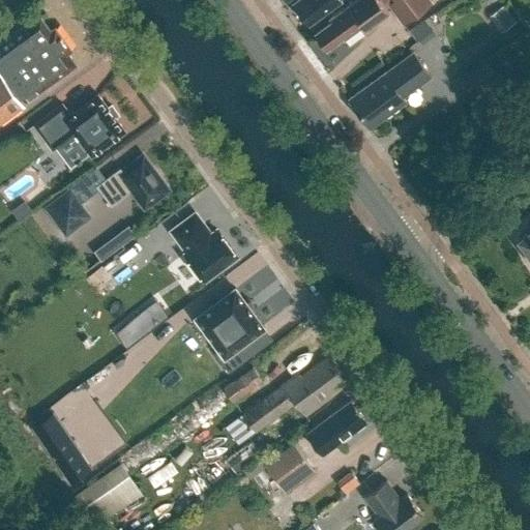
[(298,0),(295,3),(301,12),(301,17),(304,22),(308,22),(311,24),(341,1),(339,0),(298,0)]
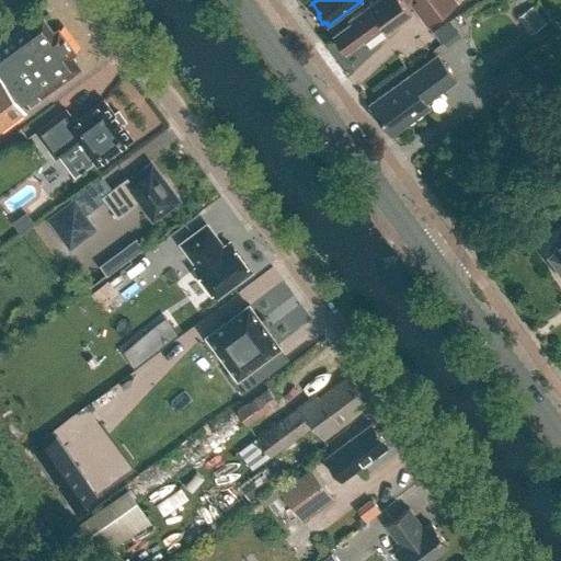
[(350,23),(334,34),(346,52),(363,38),(364,41),(384,27),(387,33),(411,15),(405,8),(411,4),(426,26),(458,3),(455,0),(377,0),(348,21),(350,23)]
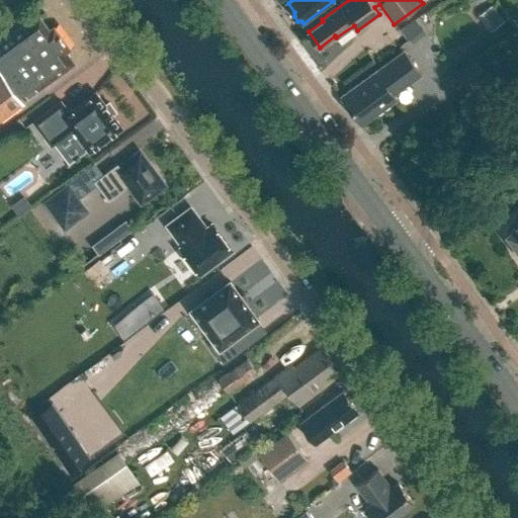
[(39,16),(25,26),(24,25),(0,42),(0,65),(4,71),(0,73),(0,116),(74,63),(66,51),(70,49),(54,25),(50,29),(39,16)]
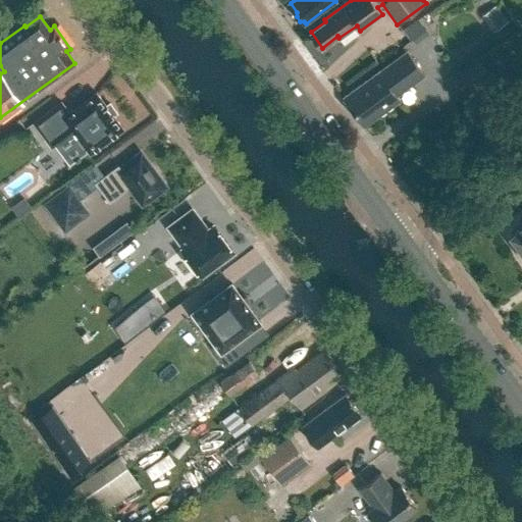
[(415,44),(428,35),(417,19),(403,30),(411,42),(413,40),(415,44)]
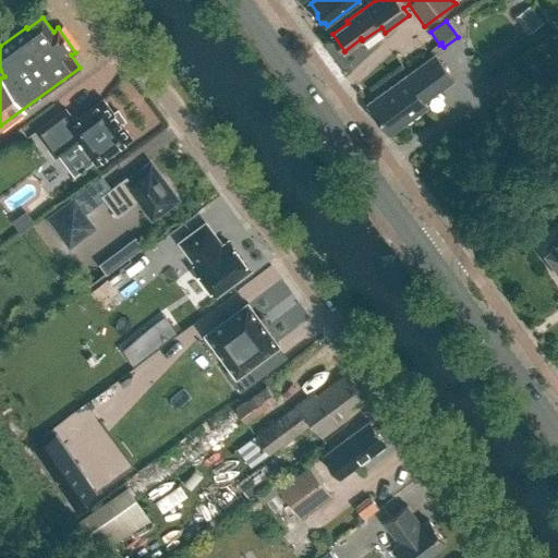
[(397,129),(427,107),(423,101),(452,79),(435,55),(368,104),(383,123),(389,118),(397,129)]
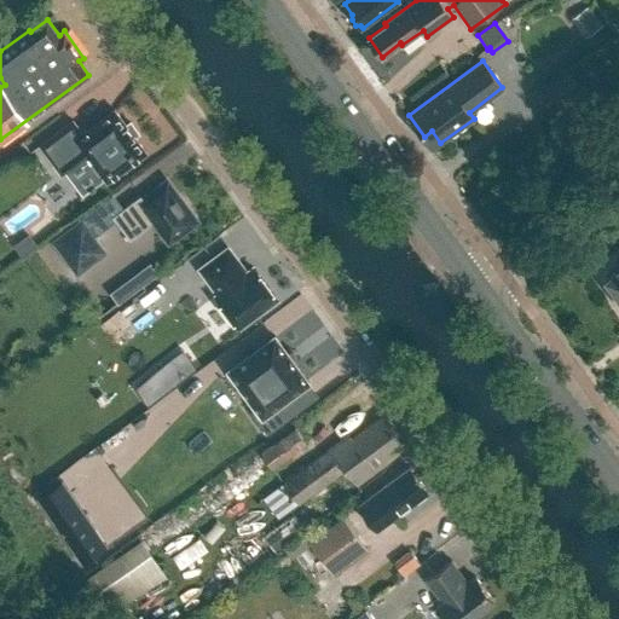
[(106,181),(146,152),(134,137),(138,133),(137,132),(133,134),(127,127),(131,125),(129,122),(126,126),(114,109),(88,128),(82,133),(75,138),(67,126),(40,145),(62,173),(65,171),(67,173),(68,172),(67,169),(82,158),(99,181),(104,178),(106,181)]
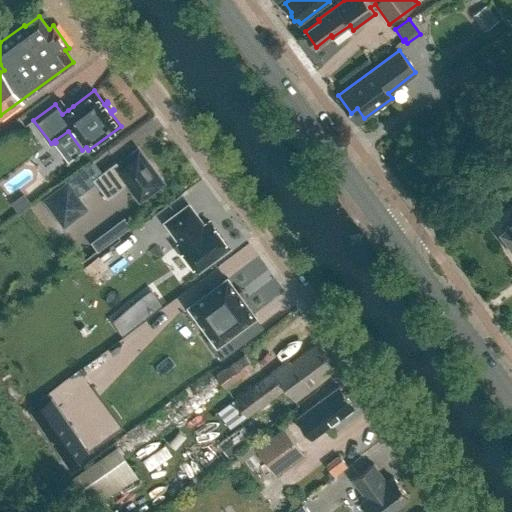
[(163,182),(138,149),(118,164),(116,161),(93,178),(108,198),(127,183),(140,199),(163,182)]
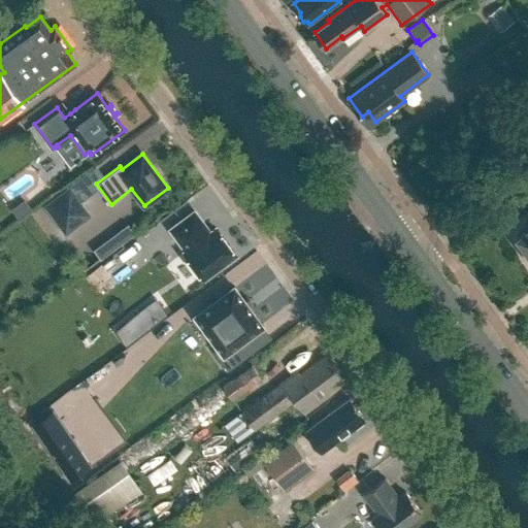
[(88,215),(69,190),(47,206),(66,231),(88,215)]
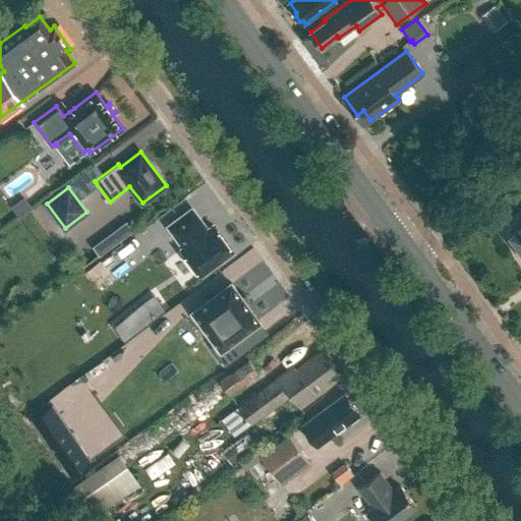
[(162,224),(186,204),(180,196),(156,217),(162,224)]
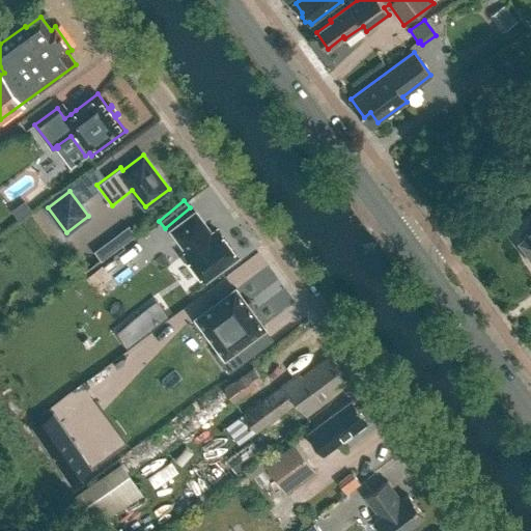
[(28,207),(17,216),(21,222),(32,213),(28,207)]
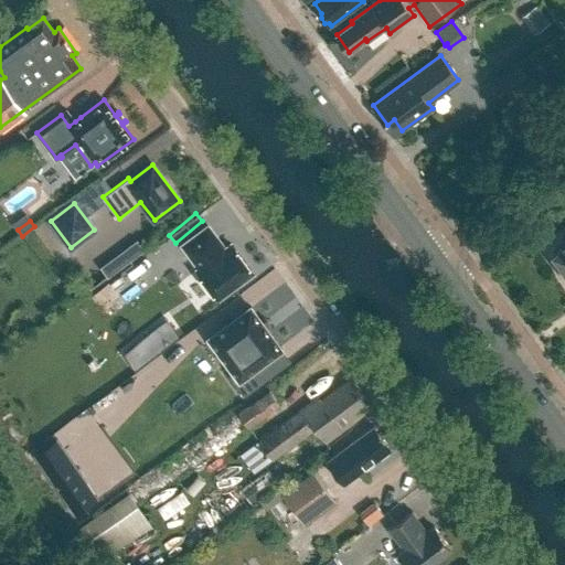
[(205,228),(181,247),(199,270),(196,273),(216,298),(249,273),(230,246),(223,252),(205,228)]
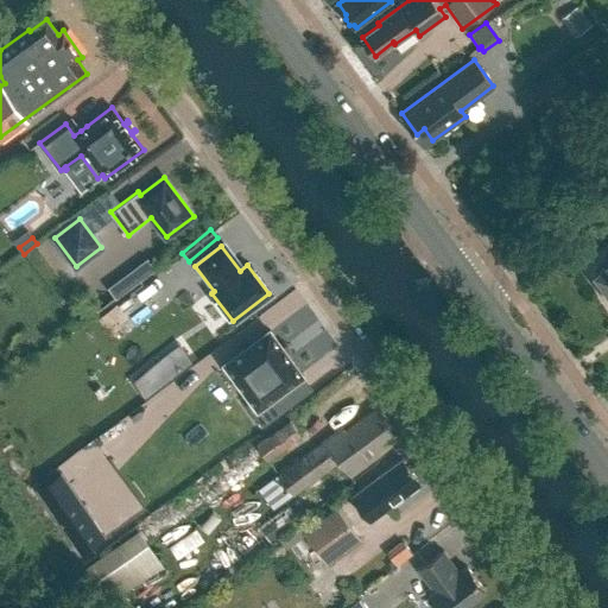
[(139,280),(154,268),(147,259),(132,271),(139,280)]
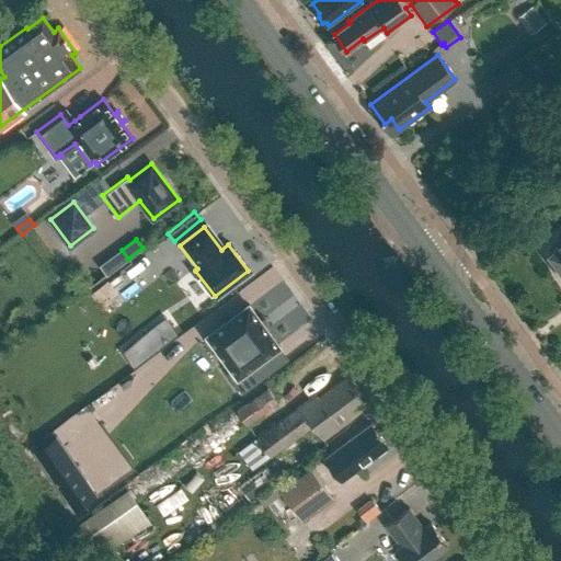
[(560,241),(549,250),(560,266),(560,241)]
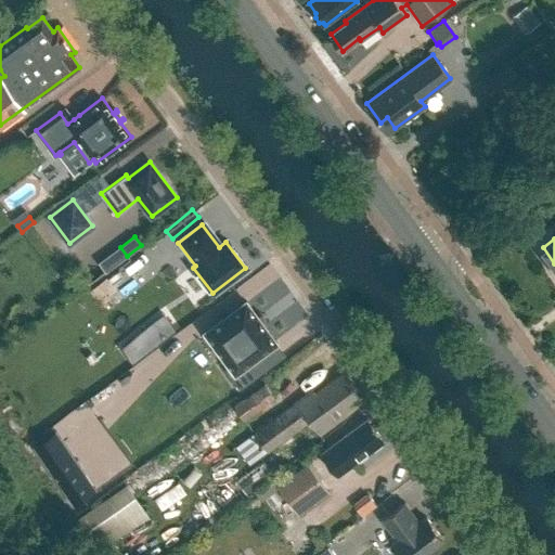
[(128,282),(157,261),(147,249),(119,269),(128,282)]
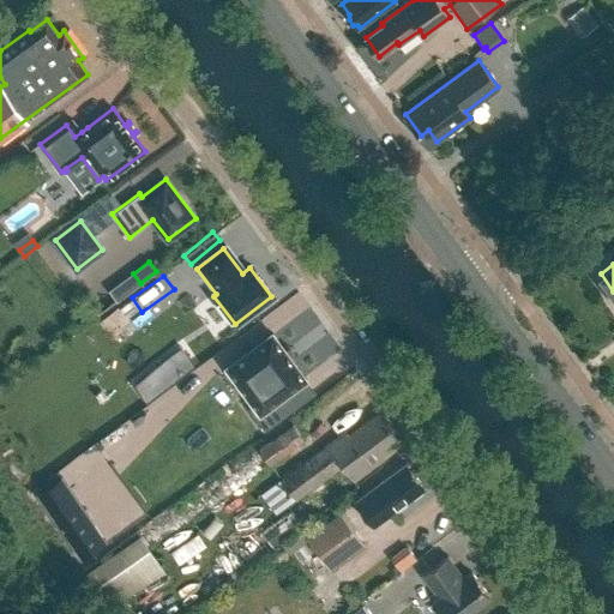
[(118,300),(132,289),(125,280),(110,290),(118,300)]
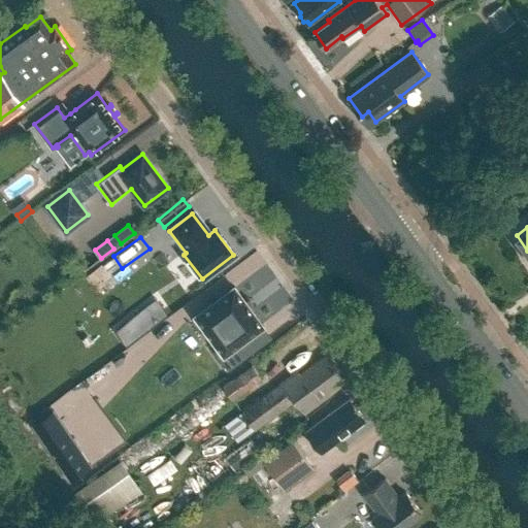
[(234,287),(207,306),(232,339),(215,352),(228,369),(252,352),(243,341),(263,327),(234,287)]
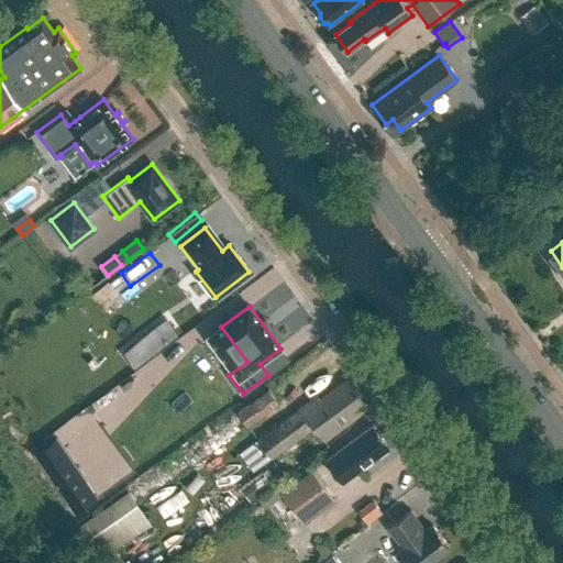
[(320,399),(318,395),(257,440),(272,459),(313,427),(324,441),(354,419),(352,415),(367,404),(349,378),(320,399)]
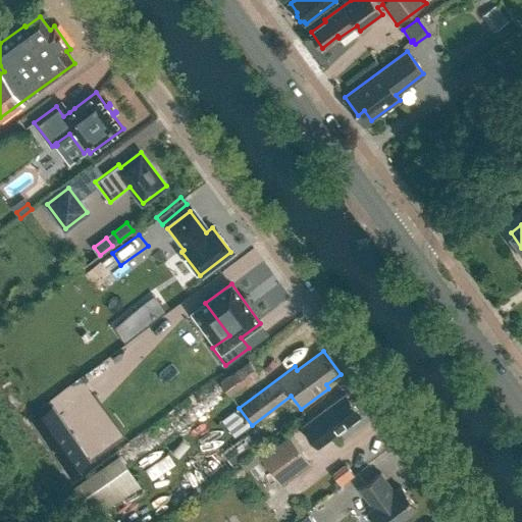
[(229,396),(258,374),(248,360),(219,381),(229,396)]
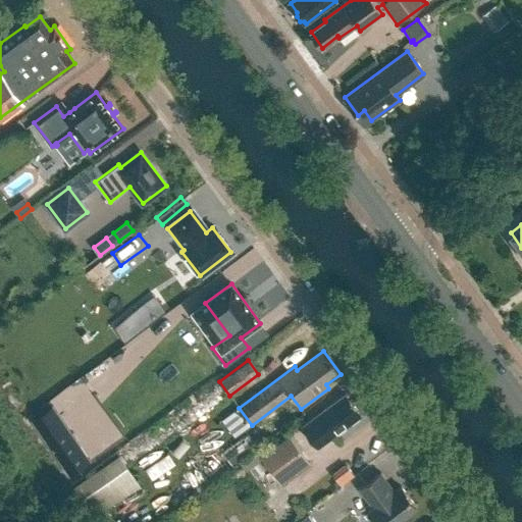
[(317,447),(361,415),(346,395),(302,426),(317,447)]
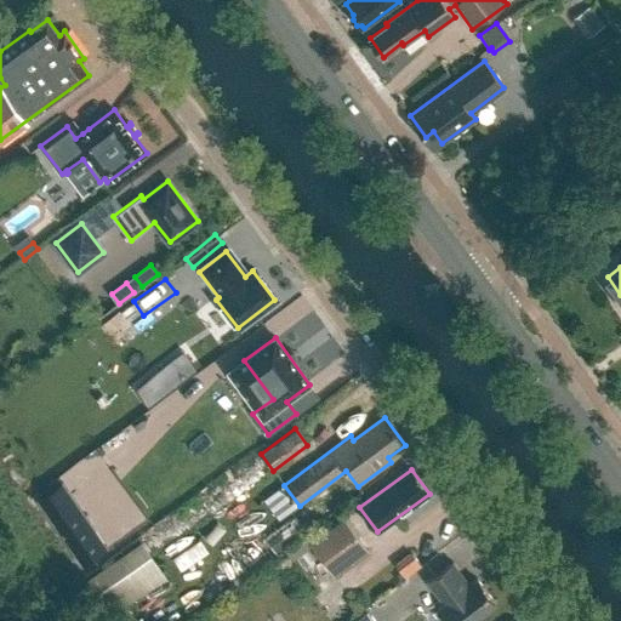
[(96,531),(70,495),(46,512),(72,548),(96,531)]
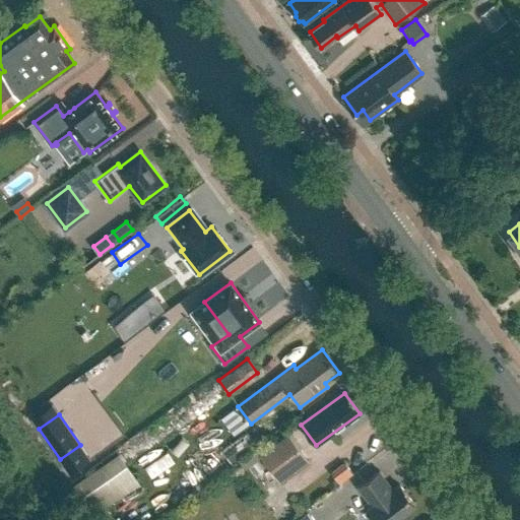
[(221,451),(232,464),(264,440),(254,427),(221,451)]
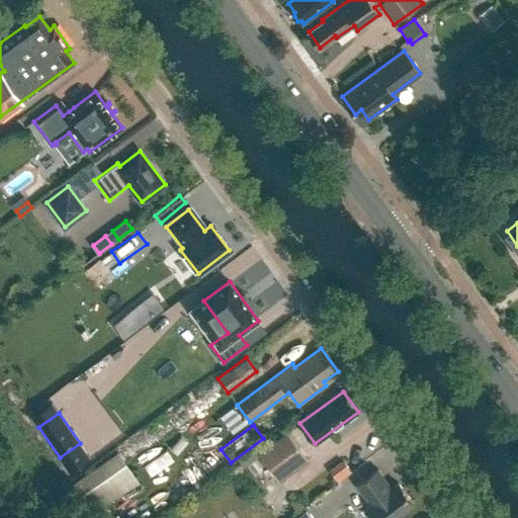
[(279,482),(309,460),(287,432),(259,453),(279,482)]
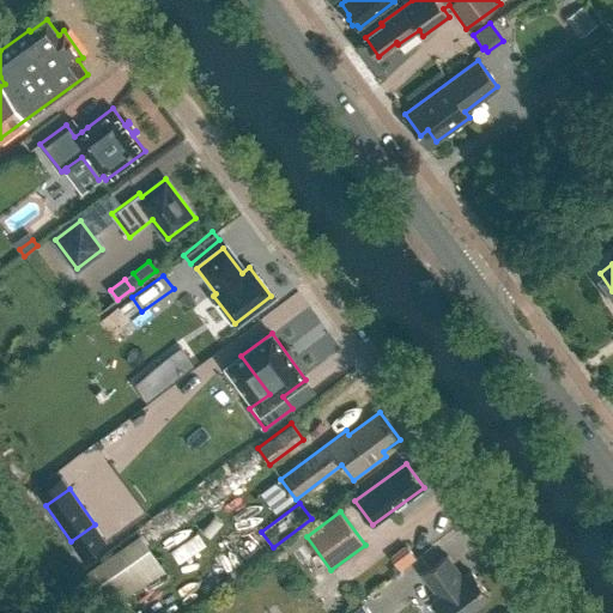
[(168,547),(175,560),(204,546),(196,532),(168,547)]
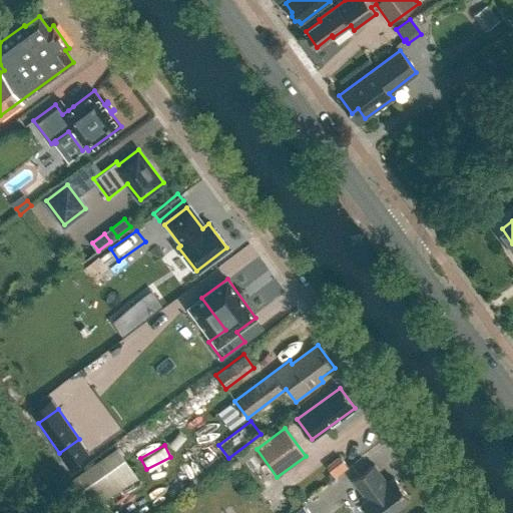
[(90,510),(138,479),(117,448),(70,480),(90,510)]
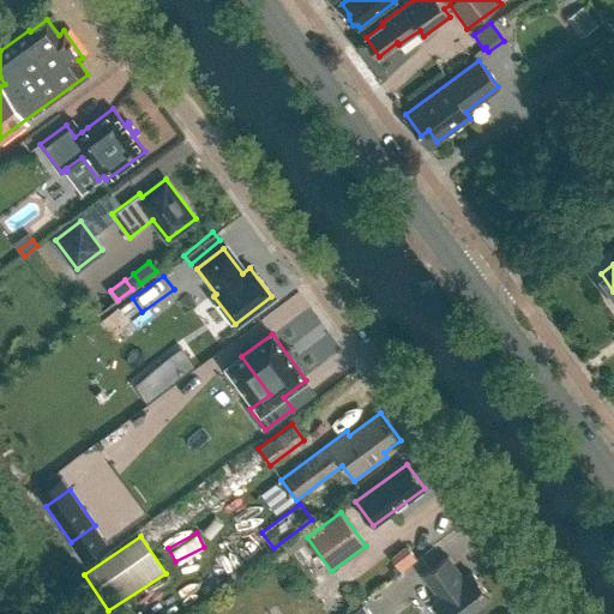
[(404,547),(389,559),(397,571),(413,560),(404,547)]
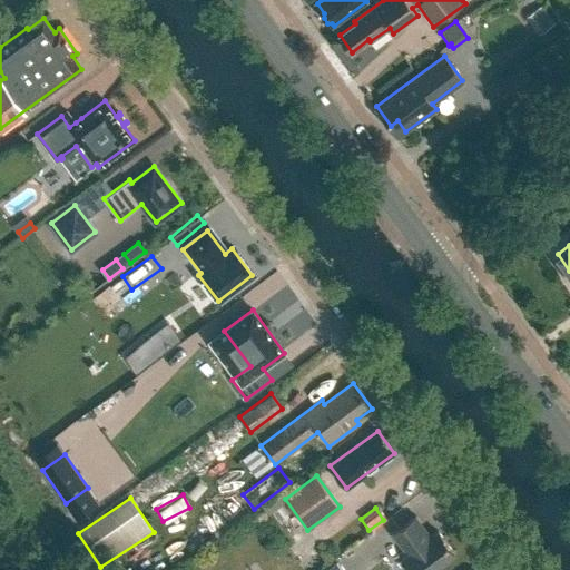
[(440,567),(455,554),(439,531),(430,538),(425,531),(426,530),(416,517),(393,533),(408,553),(402,558),(411,569),(440,569),(441,569),(440,567)]
